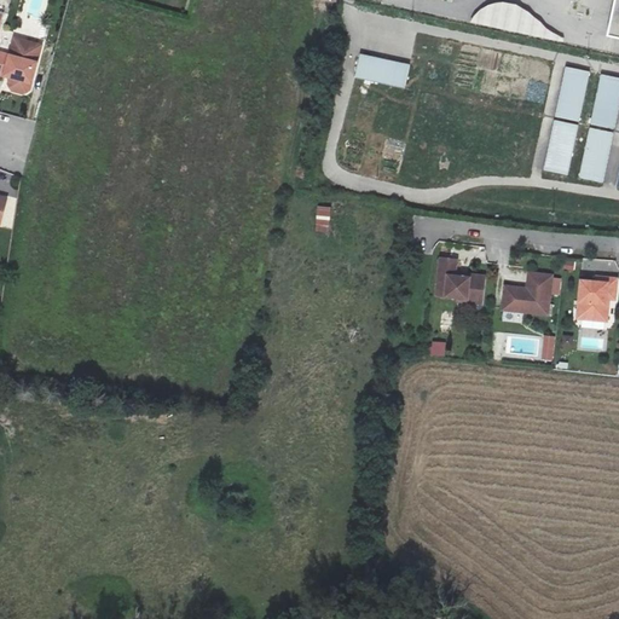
[(618,39),(618,0),(614,0),(607,38),(618,39)]
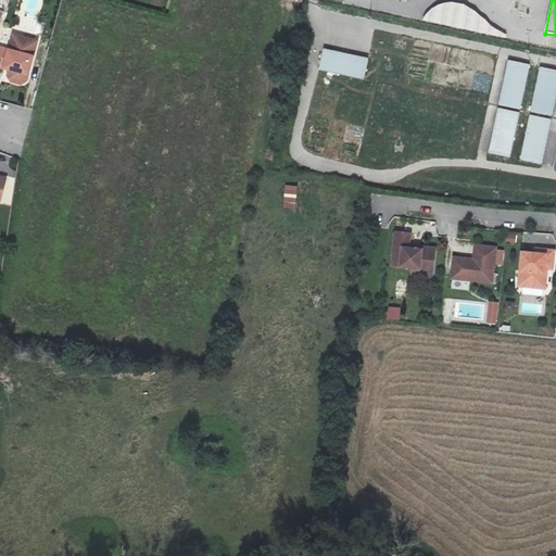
[(427,14),(424,21),(507,39),(507,34),(503,33),(492,27),(487,21),(475,12),(465,5),(455,3),(449,2),(440,4),(431,10),(427,14)]
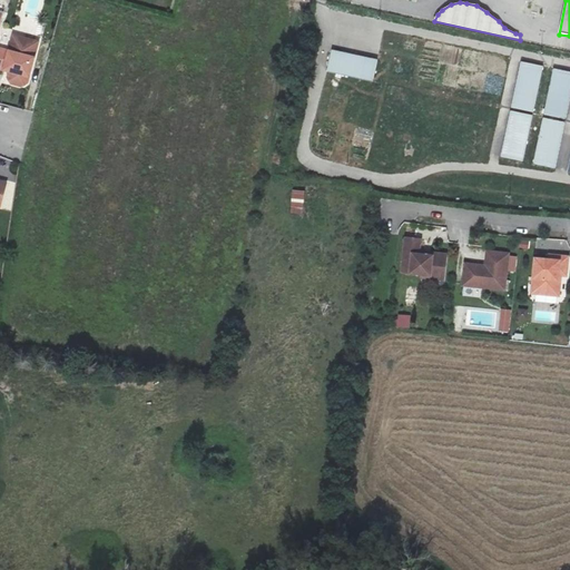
[(15,33),(12,43),(21,46),(25,36),(15,33)]
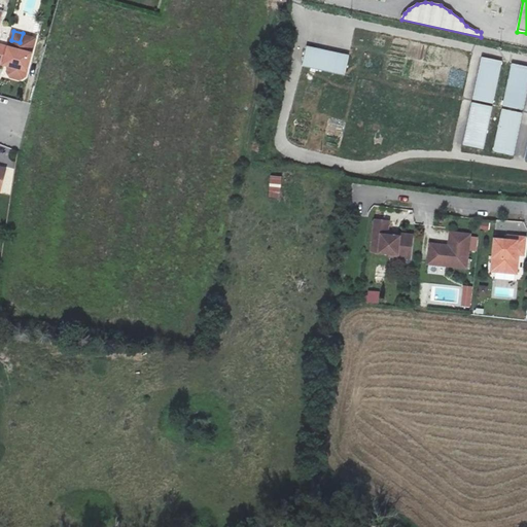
[(36,37),(23,33),(20,42),(11,40),(9,46),(0,43),(0,61),(5,63),(6,59),(11,60),(8,71),(11,75),(22,78),(26,75),(36,37)]
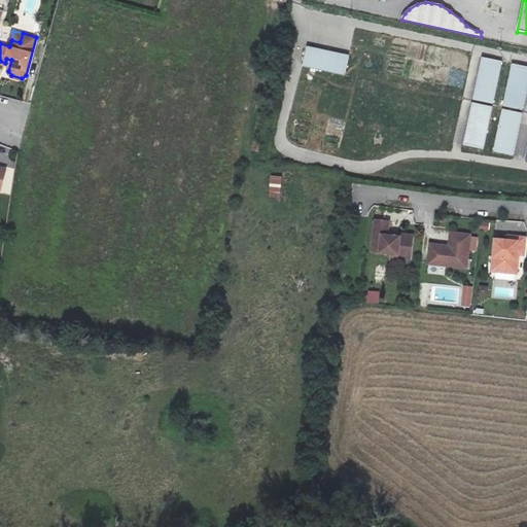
[(431,71),(436,48),(418,44),(413,68),(431,71)]
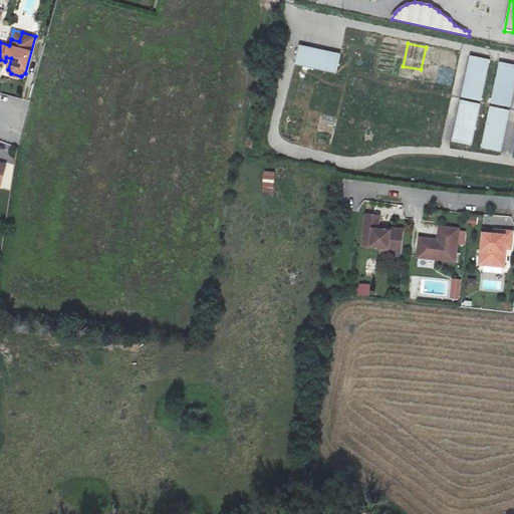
[(341,54),(299,46),(295,64),(337,73),(341,54)]
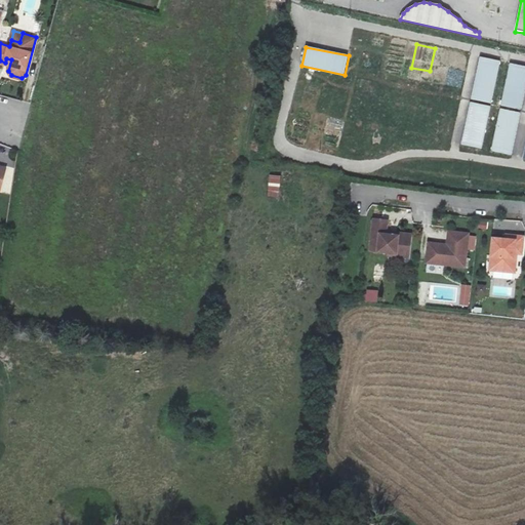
[(458,97),(468,54),(447,50),(438,92),(458,97)]
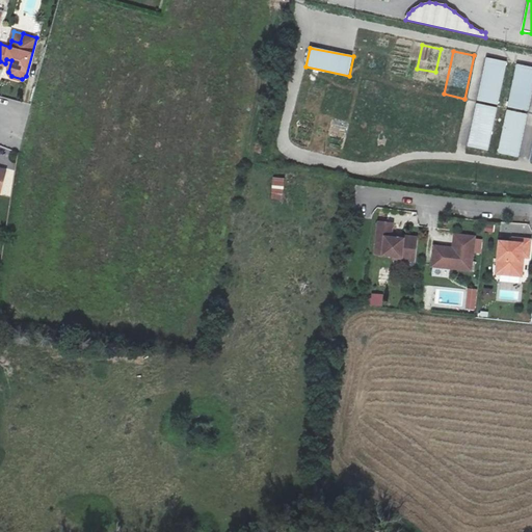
[(478,101),(498,105),(506,62),(486,58),(478,101)]
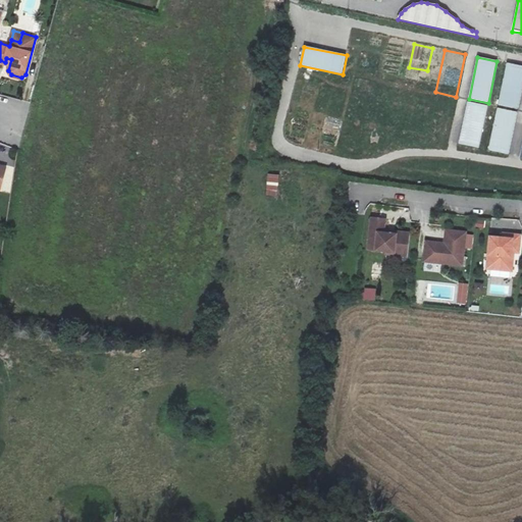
[(518,110),(521,93),(521,65),(509,63),(500,106),(518,110)]
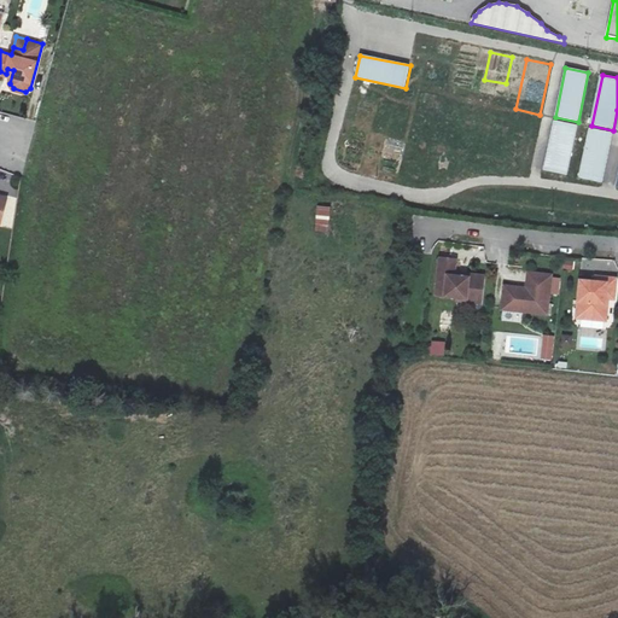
[(349,104),(362,106),(367,82),(355,80),(349,104)]
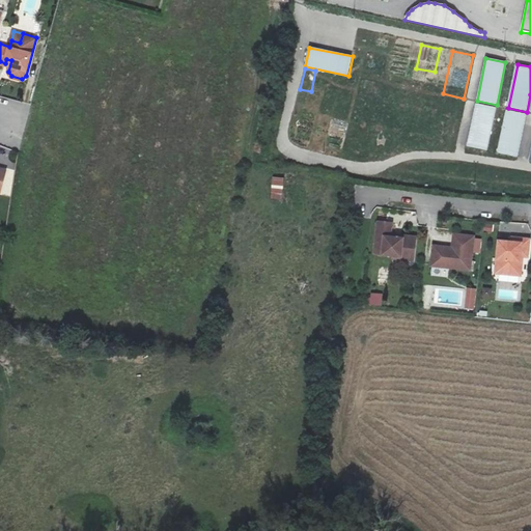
[(435,75),(414,71),(409,94),(429,100),(435,75)]
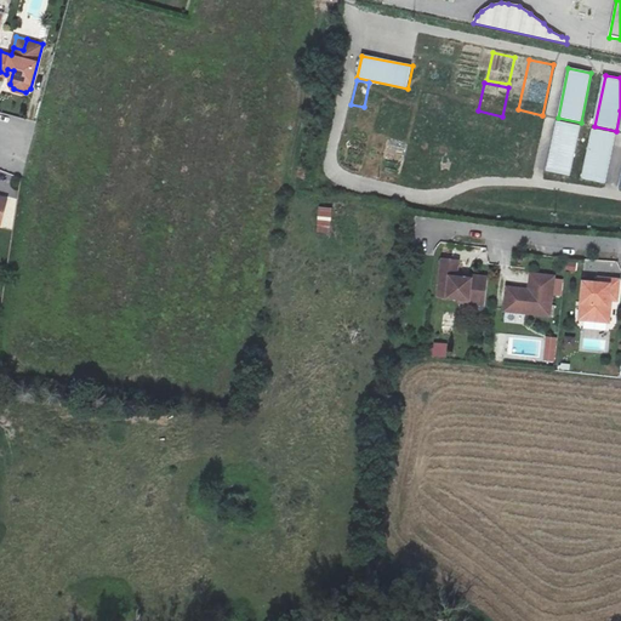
[(580,127),(557,123),(546,171),(570,176),(580,127)]
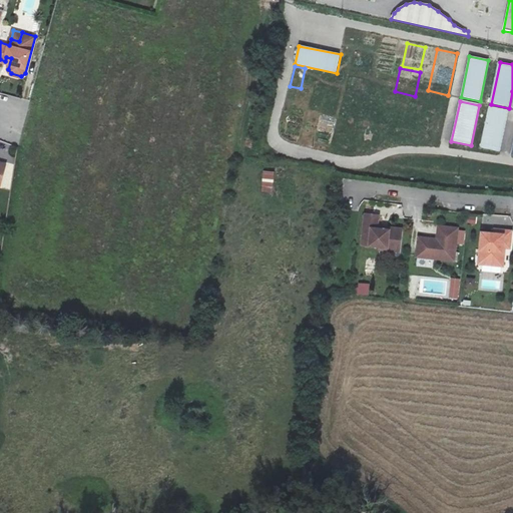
[(499,153),(509,110),(489,106),(480,149),(499,153)]
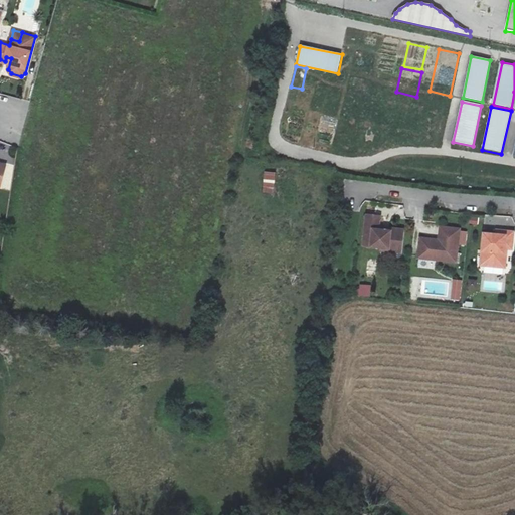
[(444,125),(424,121),(419,143),(439,147),(444,125)]
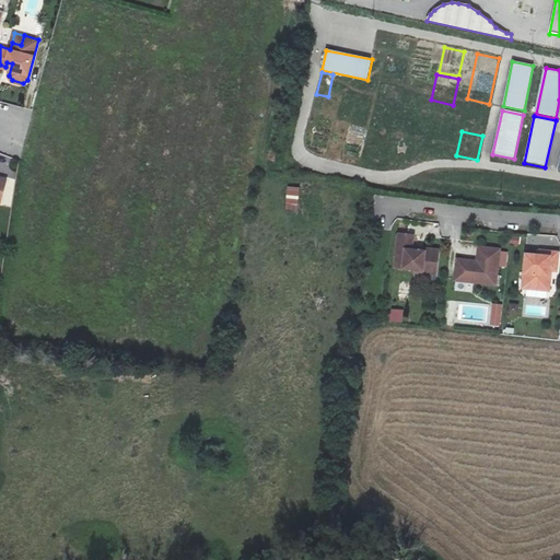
[(286,210),(298,210),(300,187),(287,186),(286,210)]
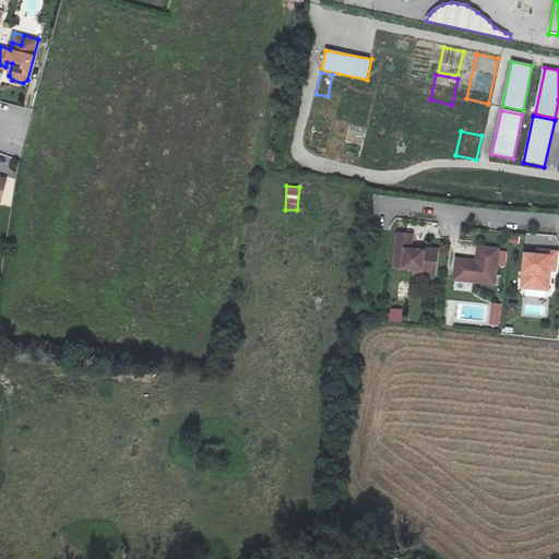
[(510,244),(519,245),(520,236),(511,235),(510,244)]
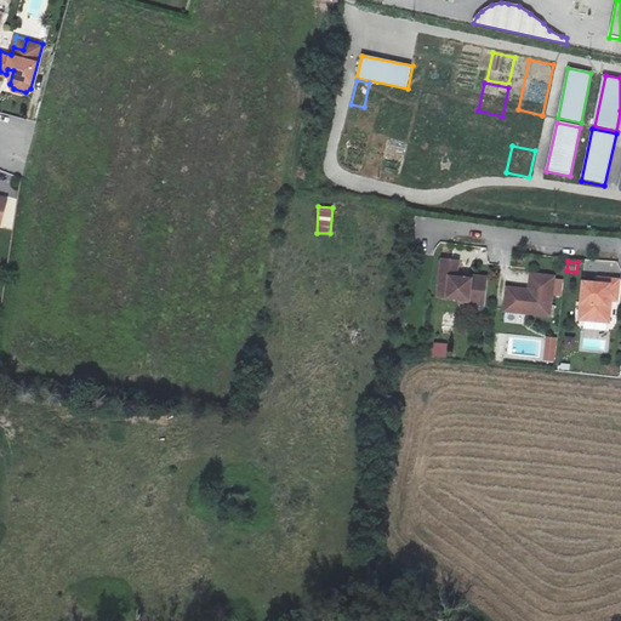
[(486,308),(490,284),(460,280),(460,277),(462,263),(445,262),(442,300),(462,302),(471,303),(471,307),(486,308)]
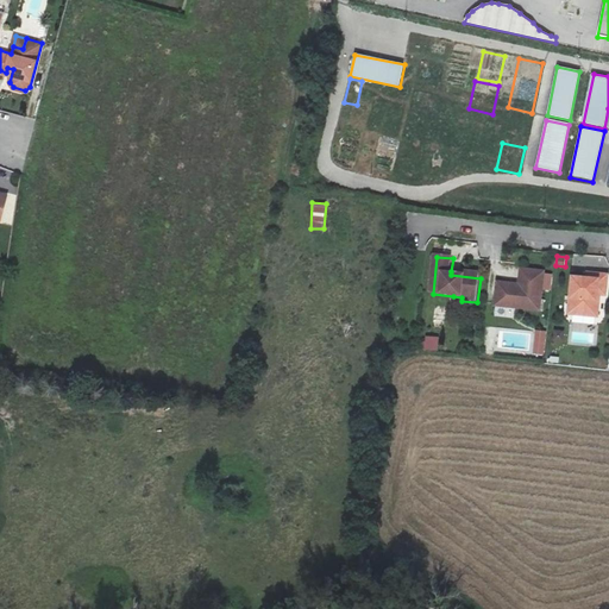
[(539,311),(544,272),(521,270),(519,286),(497,283),(495,305),(539,311)]
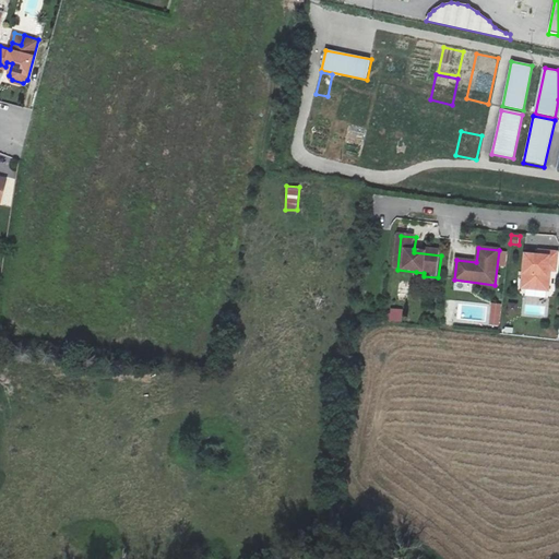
[(523,273),(521,288),(542,292),(544,275),(542,275),(542,271),(549,272),(552,253),(535,251),(534,256),(522,254),(519,273),(523,273)]
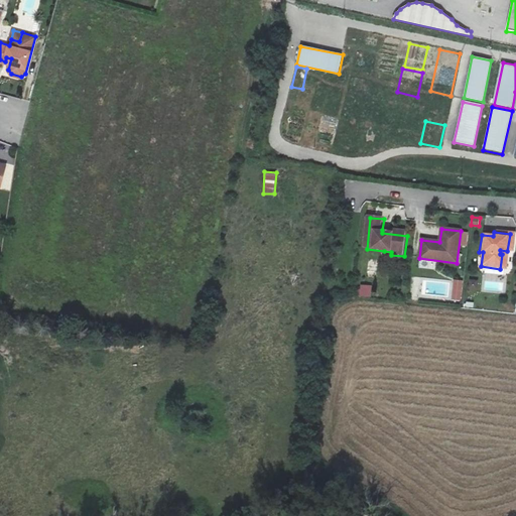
[(454,279),(452,300),(461,301),(464,280),(454,279)]
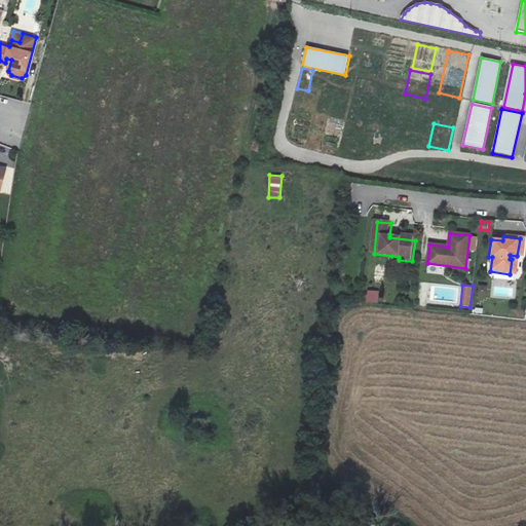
[(365,291),(364,302),(379,302),(379,291),(365,291)]
